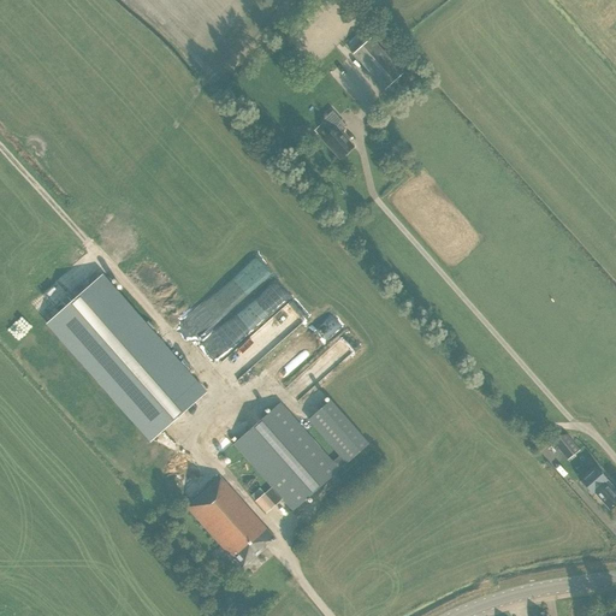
[(403,73),(371,37),(351,54),(384,90),(403,73)]
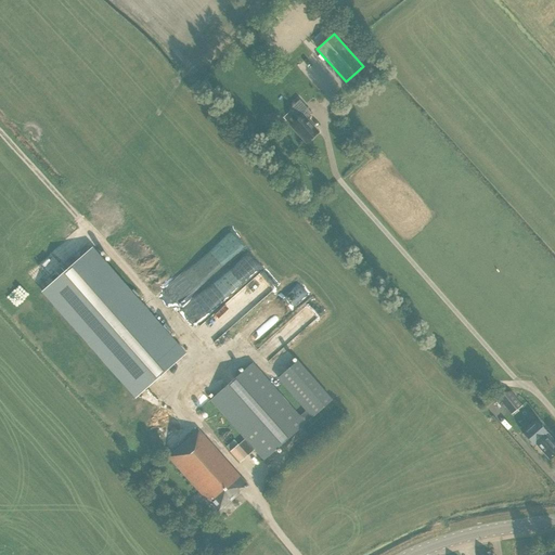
[(299,100),(288,110),(298,120),(291,127),(306,144),(319,132),(306,118),(311,113),(299,100)]
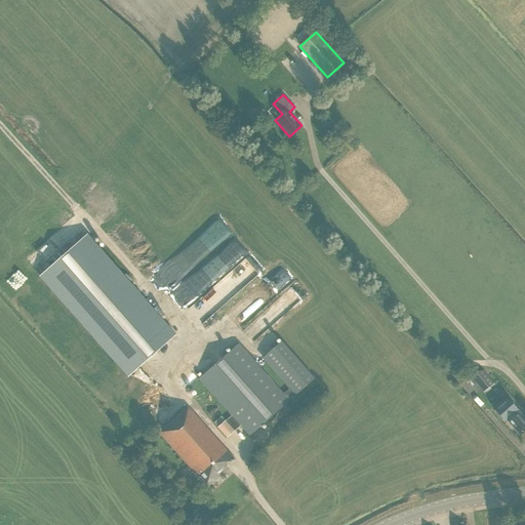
[(213,231),(226,236),(233,223),(220,216),(213,231)]
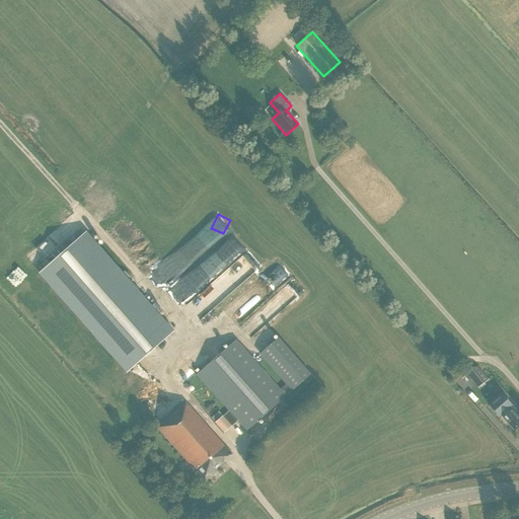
[(139,297),(83,233),(40,272),(127,371),(171,331),(141,296),(139,297)]
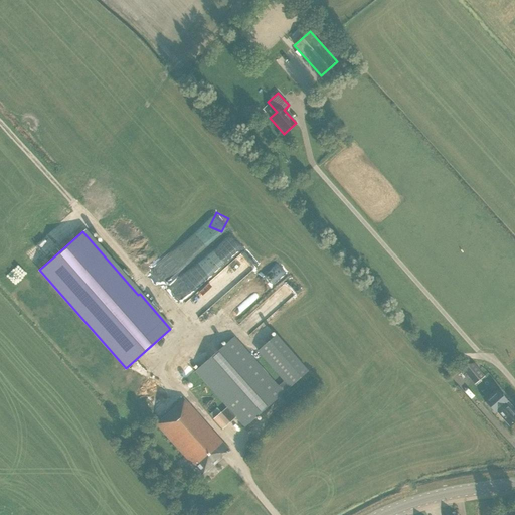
[(234,286),(261,261),(246,246),(221,272),(234,286)]
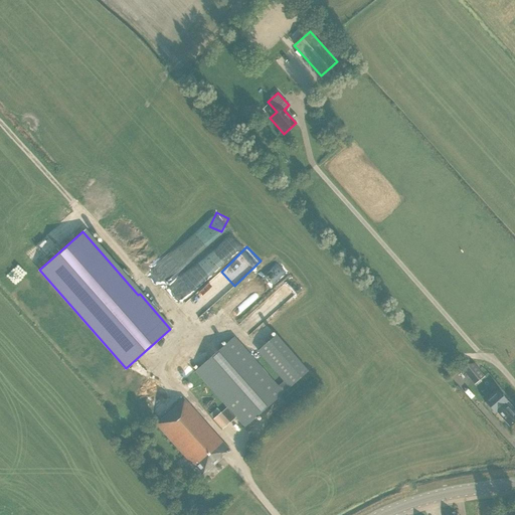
[(279,260),(213,319),(222,329),(289,271),(279,260)]
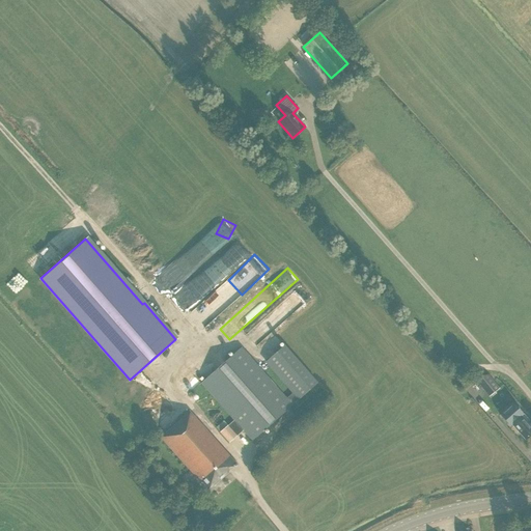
[(288,317),(306,301),(305,300),(311,295),(306,288),(295,298),(291,295),(278,307),(288,317)]
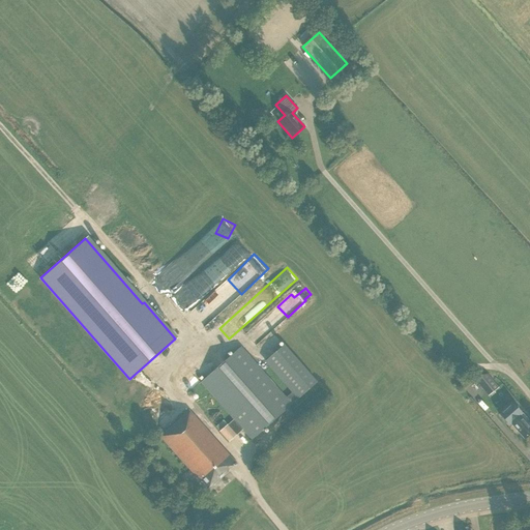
[(286,398),(292,404),(317,382),(284,345),(265,361),(292,391),(286,398)]
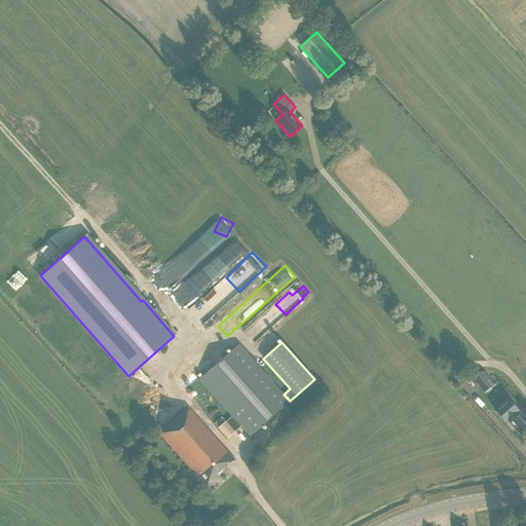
[(231,416),(224,422),(233,434),(240,426),(249,436),(290,401),(284,395),(239,344),(199,379),(231,416)]
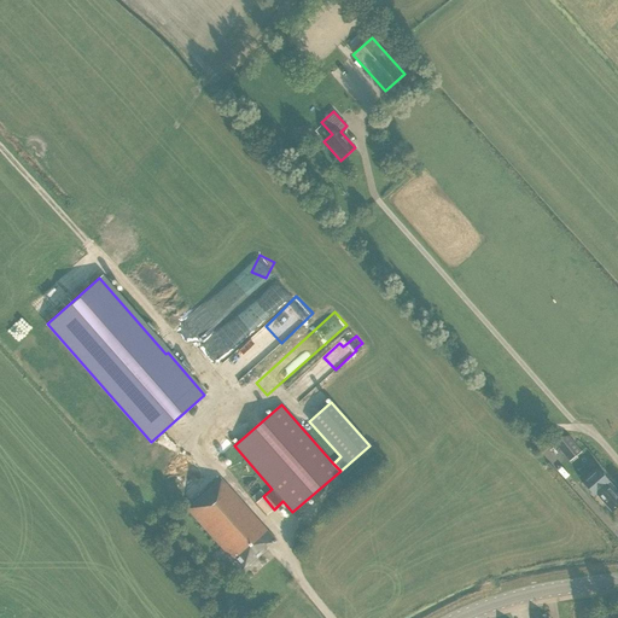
[(570,461),(581,452),(567,436),(559,437),(554,442),(570,461)]
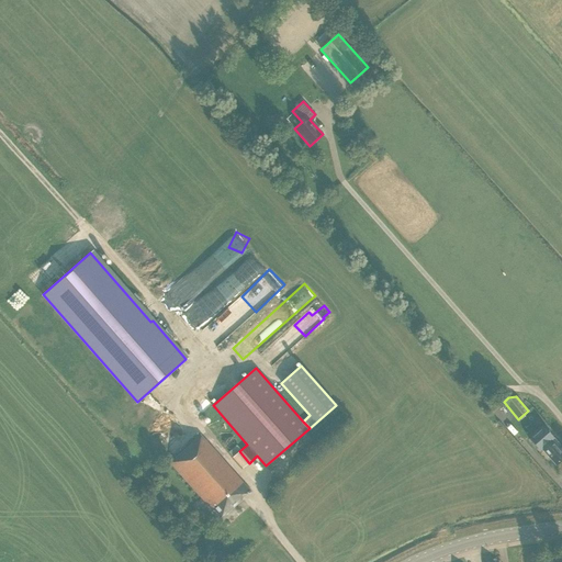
[(543,426),(529,439),(539,451),(541,449),(557,465),(561,460),(561,452),(558,448),(560,446),(553,438),(543,426)]
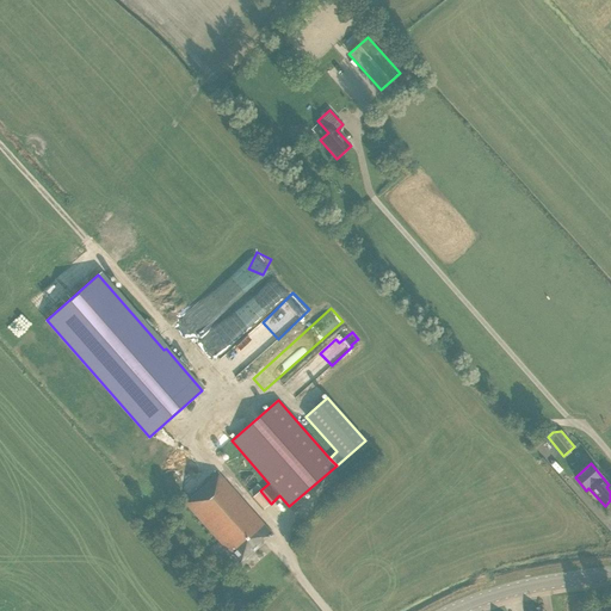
[(263,542),(272,534),(218,474),(185,504),(227,551),(228,550),(240,563),(264,542),(263,542)]
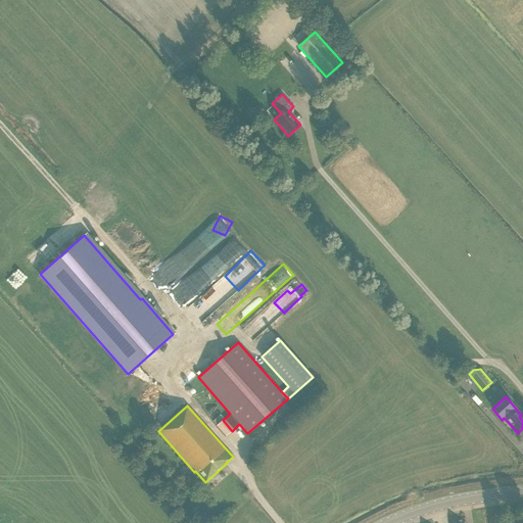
[(226,436),(232,431),(223,420),(217,425),(226,436)]
